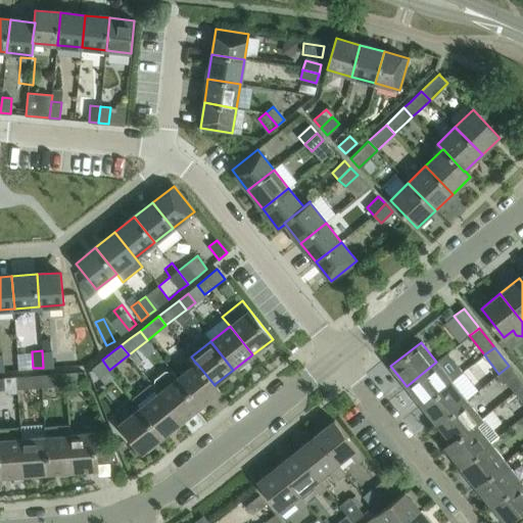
[(51,350),(42,350),(43,368),(53,367),(51,350)]
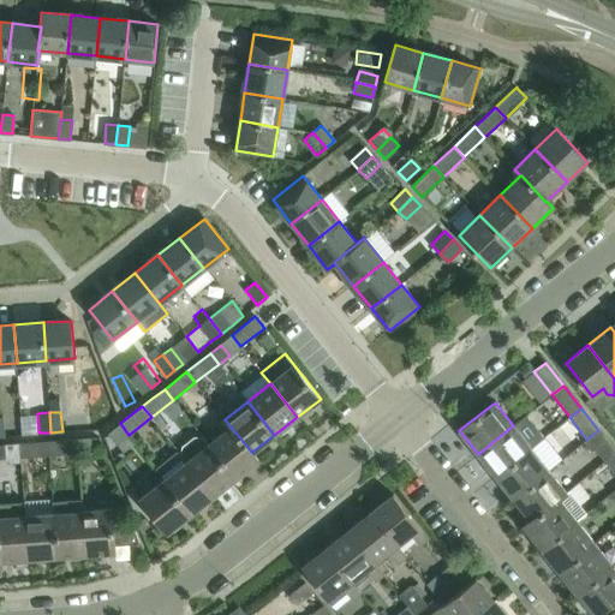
[(129,435),(123,427),(120,423),(109,431),(118,443),(129,435)]
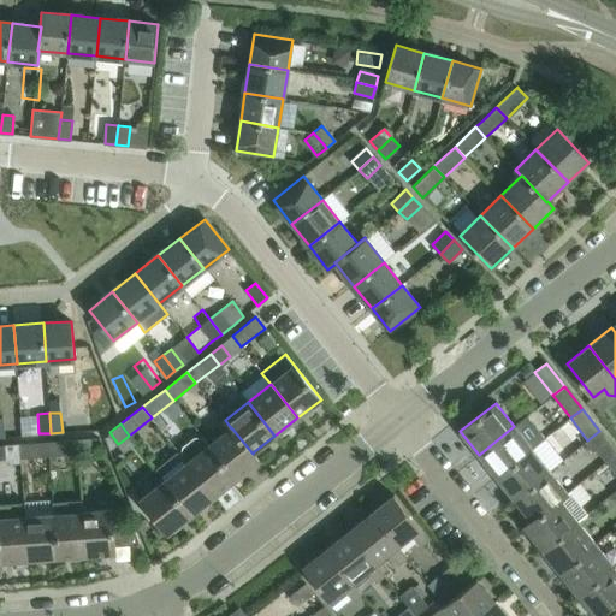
[(497,478),(533,449),(514,426),(479,455),(497,478)]
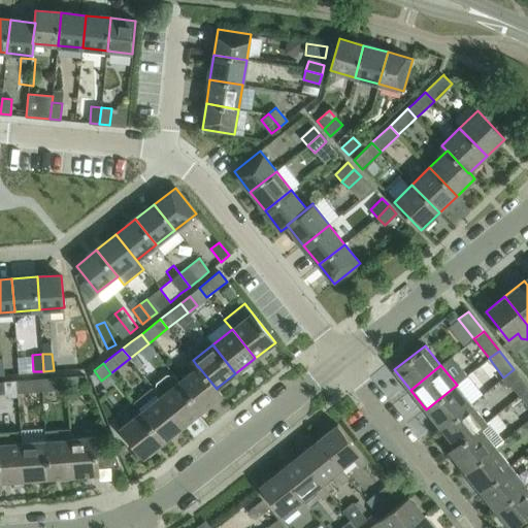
[(222,395),(217,388),(217,389),(198,366),(198,367),(178,382),(202,410),(222,395)]
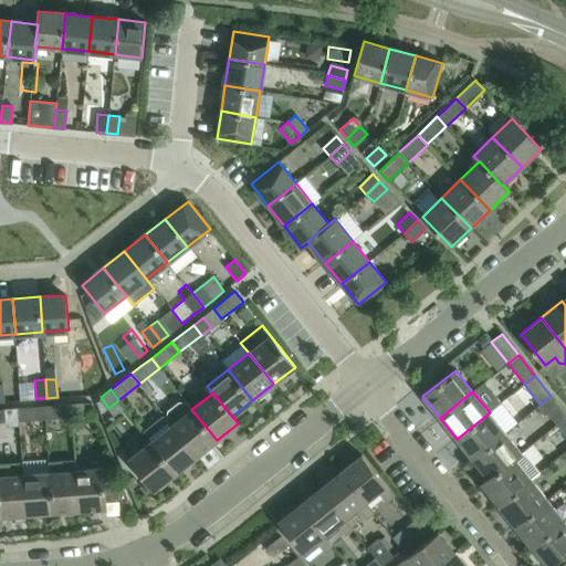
[(565,416),(565,415),(551,396),(540,405),(556,425),(565,416)]
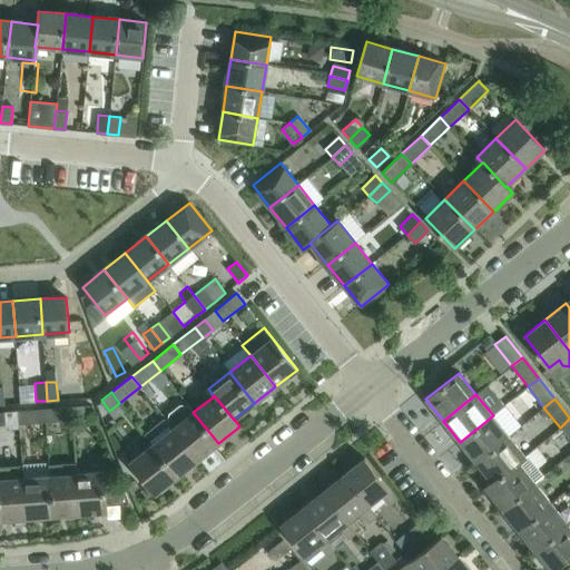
[(86,418),(85,404),(70,405),(70,419),(86,418)]
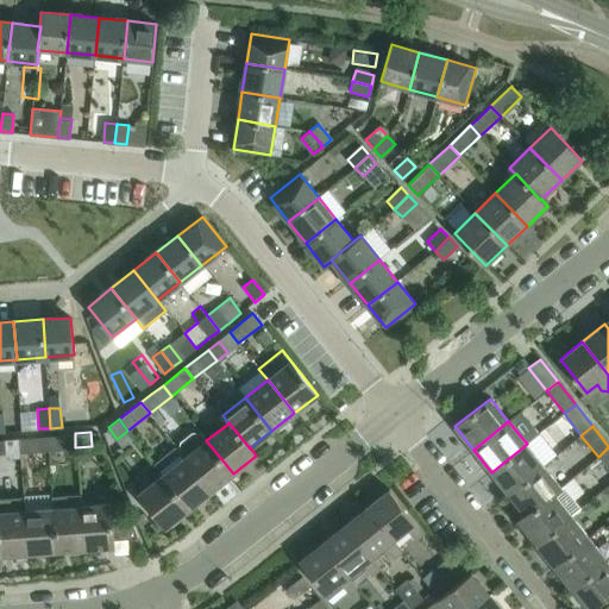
[(61,435),(48,437),(48,450),(62,449),(61,435)]
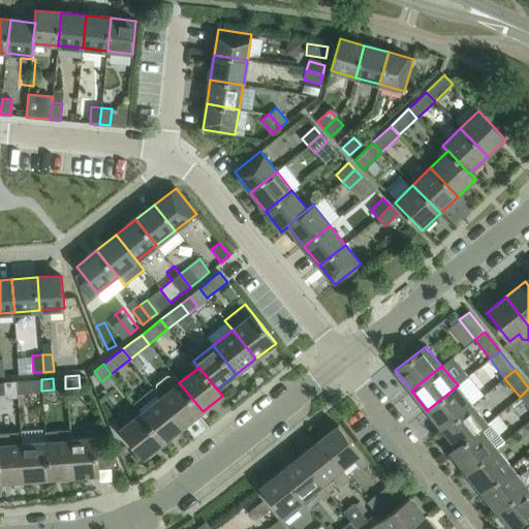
[(41,391),(41,379),(17,381),(18,392),(41,391)]
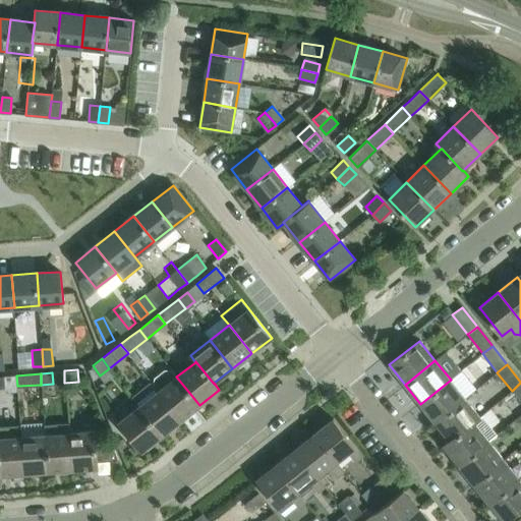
[(199,405),(176,377),(174,373),(167,373),(157,382),(155,388),(158,392),(180,420),(199,405)]
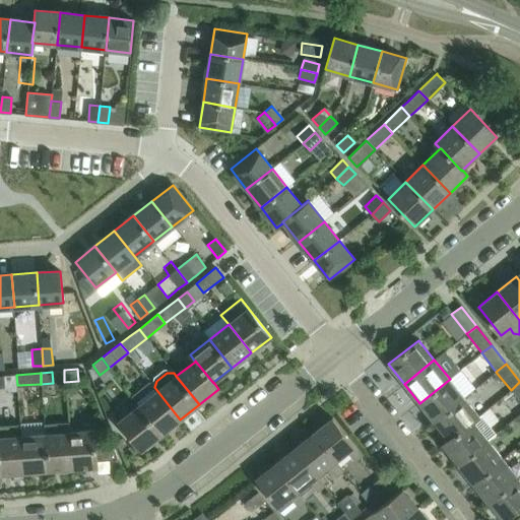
[(497,378),(485,382),(490,395),(501,392),(497,378)]
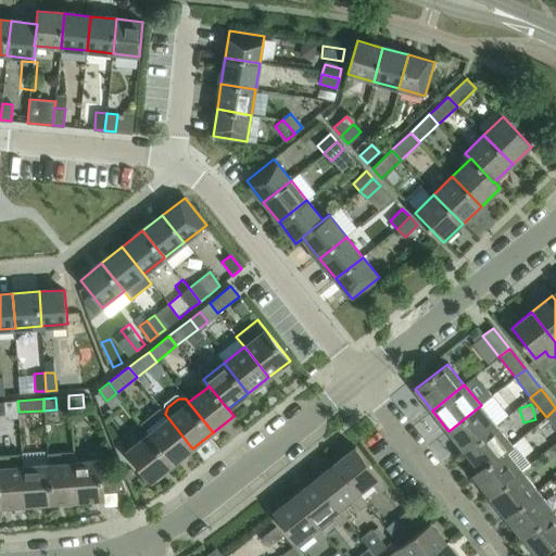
[(464,451),(496,425),(481,405),(449,431),(464,451)]
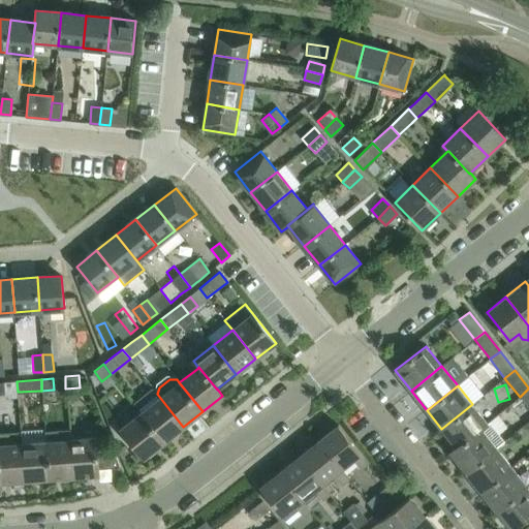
[(528,389),(520,397),(528,409),(528,389)]
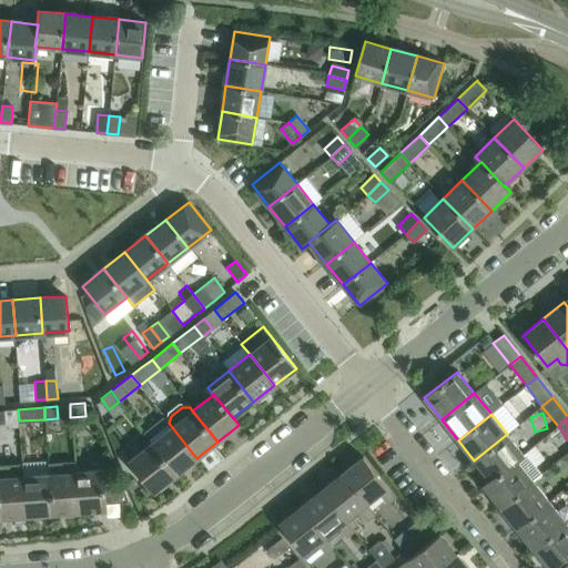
[(176,474),(196,458),(172,427),(152,443),(176,474)]
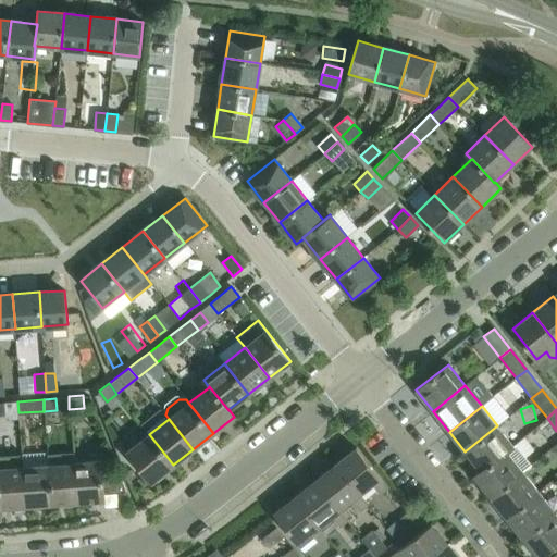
[(480,471),(512,446),(497,425),(465,452),(480,471)]
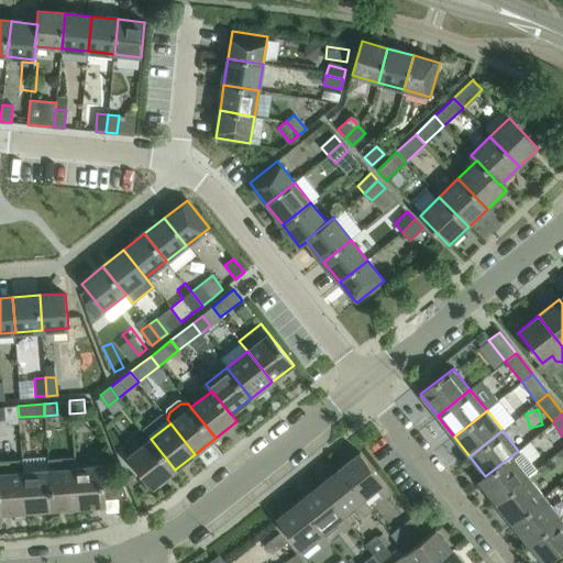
[(153,487),(175,470),(151,439),(129,456),(153,487)]
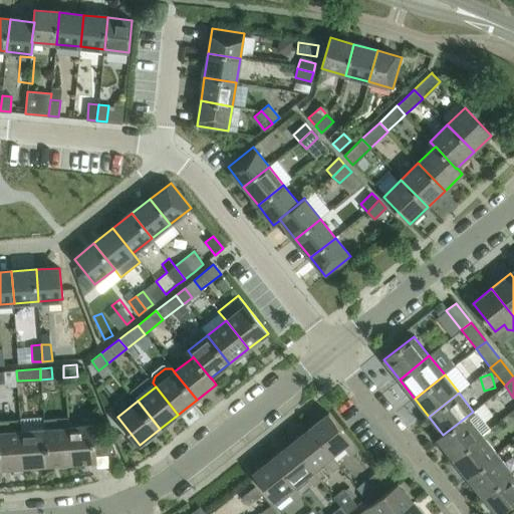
[(452,459),(482,435),(488,430),(473,412),(443,435),(437,440),(452,459)]
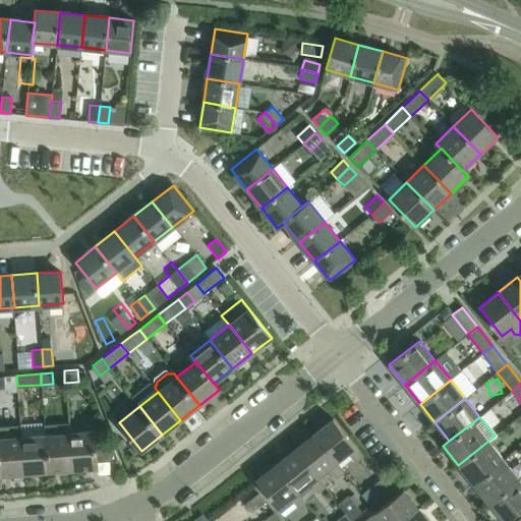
[(333,418),(313,435),(336,462),(348,453),(355,462),(363,456),(333,418)]
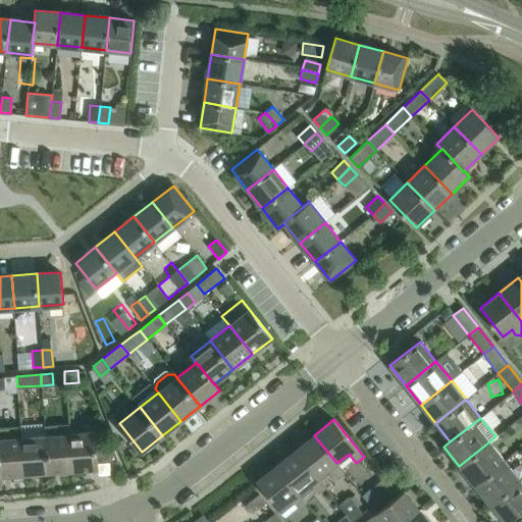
[(23,474),(20,436),(20,426),(0,427),(0,475),(0,476),(23,474)]
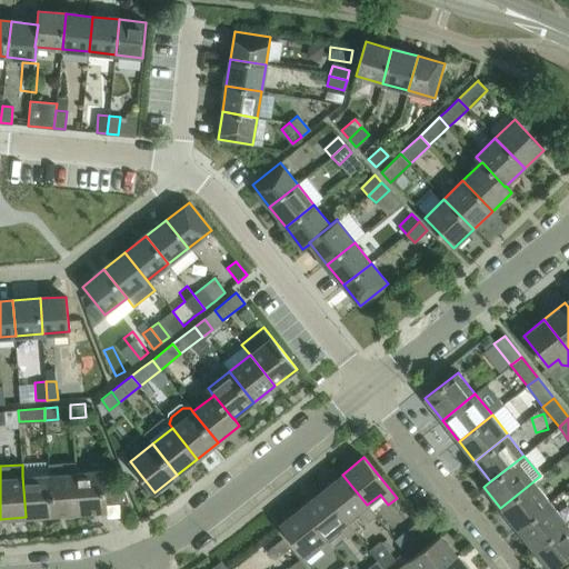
[(103,469),(75,471),(78,512),(107,510),(103,469)]
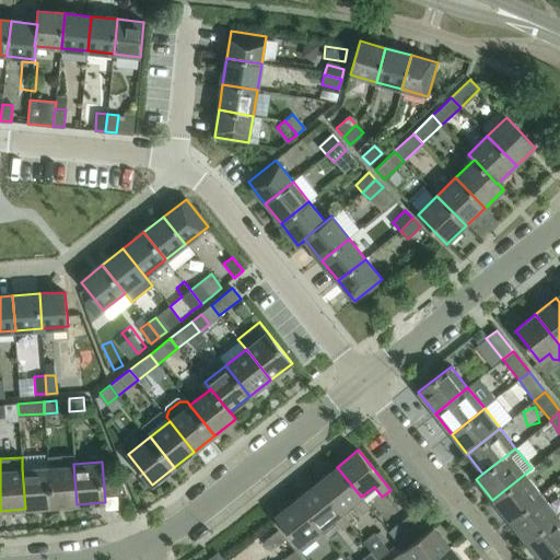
[(77,504),(73,464),(48,466),(51,506),(77,504)]
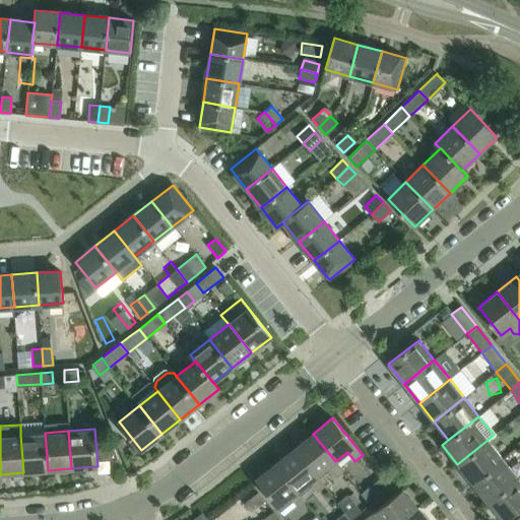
[(48,470),(45,433),(20,435),(23,472),(48,470)]
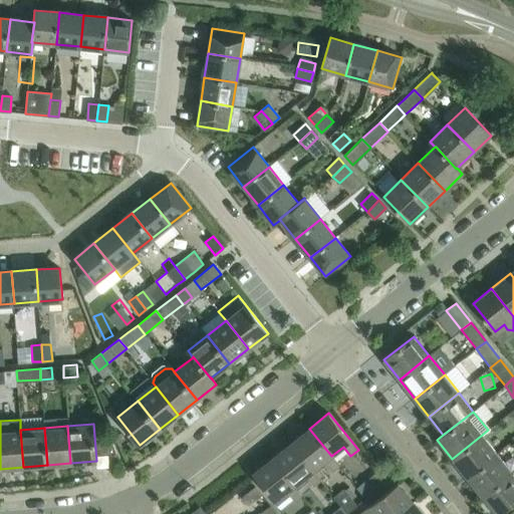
[(331,456),(309,429),(290,444),(312,471),(324,462),(331,471),(338,465),(331,456)]
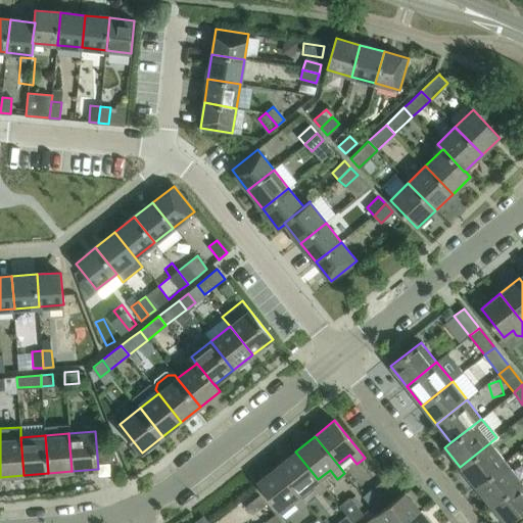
[(108,447),(109,463),(119,462),(111,442),(110,442),(110,443),(111,443),(112,447),(108,447)]
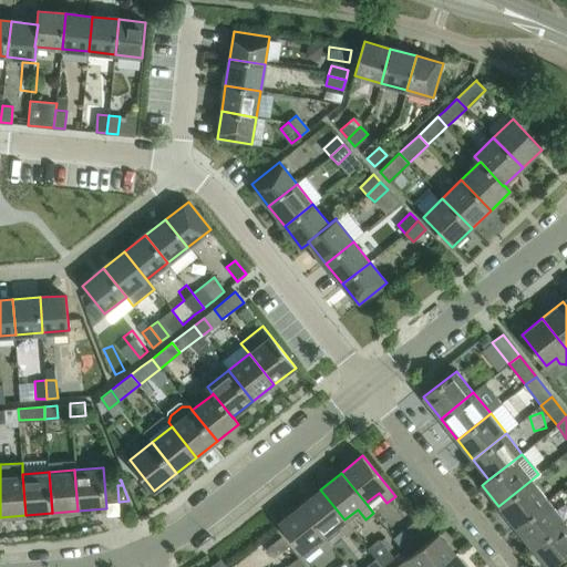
[(515,526),(548,501),(532,480),(498,506),(515,526)]
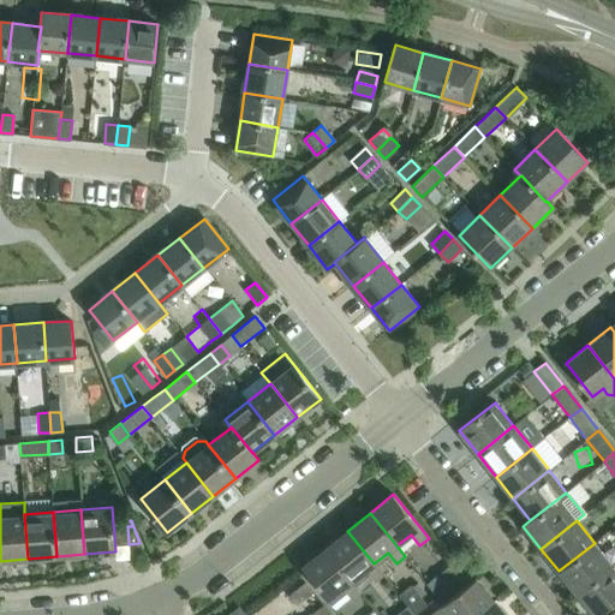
[(382,574),(374,563),(347,531),(324,549),(352,581),(365,571),(374,581),(382,574)]
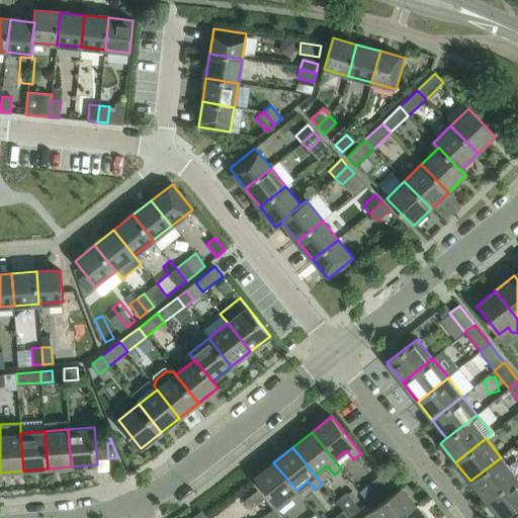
[(486,500),(515,476),(501,457),(470,481),(486,500)]
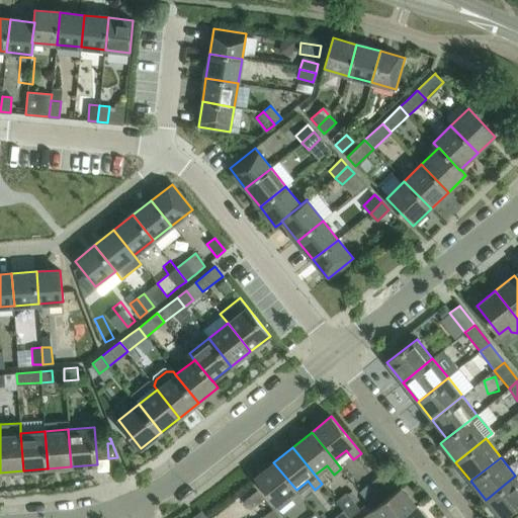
[(304,499),(296,490),(273,462),(254,478),(276,506),(289,495),(296,504),(304,499)]
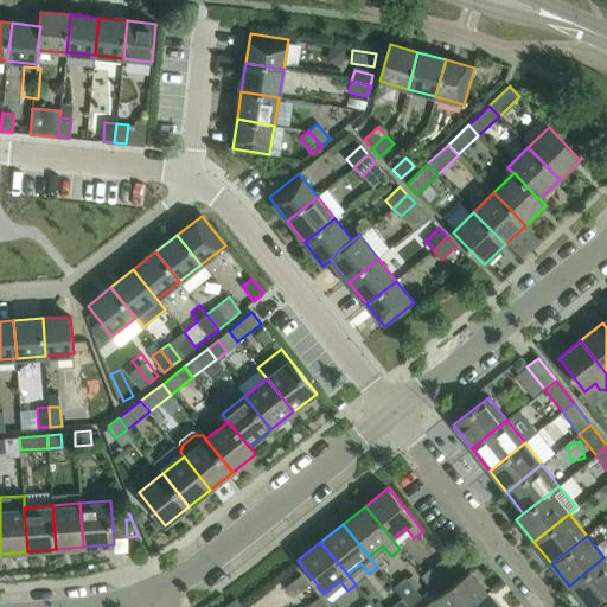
[(588,606),(606,592),(606,561),(604,557),(569,586),(585,606),(588,606)]
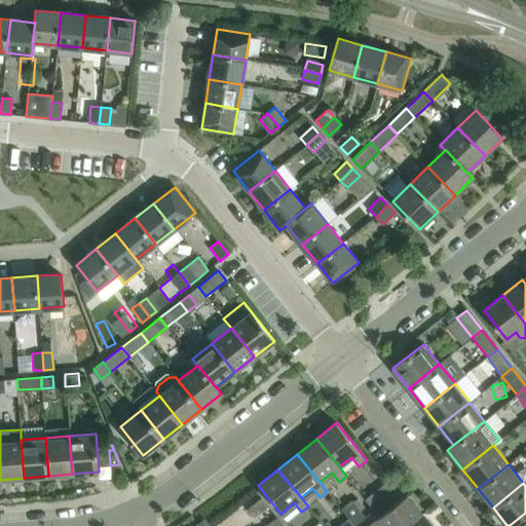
[(365,498),(374,511),(393,495),(384,484),(365,498)]
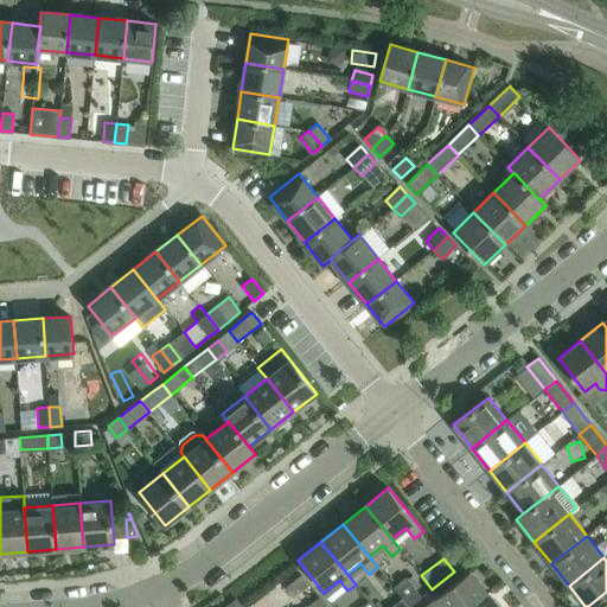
[(471,606),(487,594),(470,572),(426,606),(441,606),(443,606),(445,606),(471,606)]
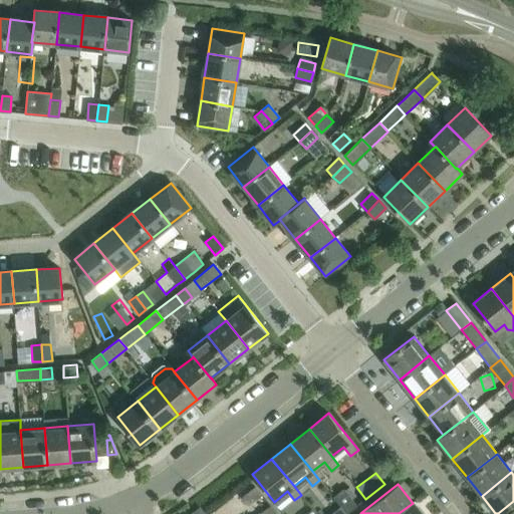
[(247,504),(259,494),(253,486),(240,497),(247,504)]
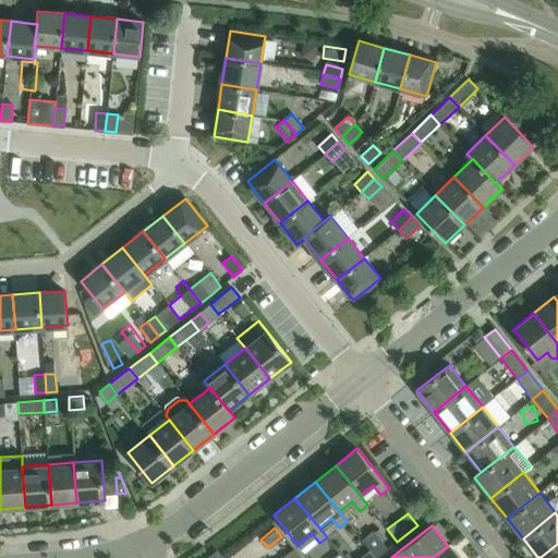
[(370,549),(376,557),(388,548),(383,542),(387,537),(379,529),(375,533),(374,531),(363,540),(371,549),(370,549)]
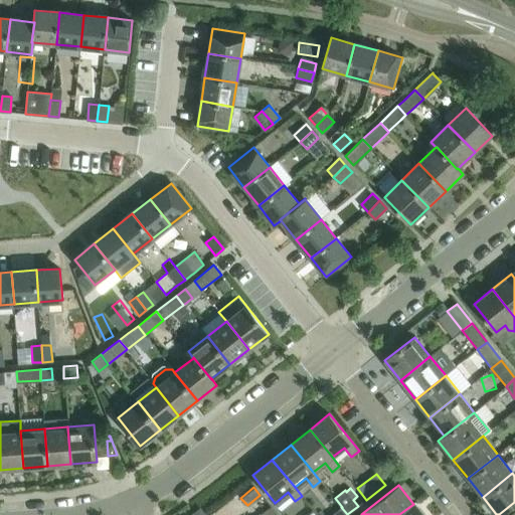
[(422,514),(413,504),(399,514),(422,514)]
